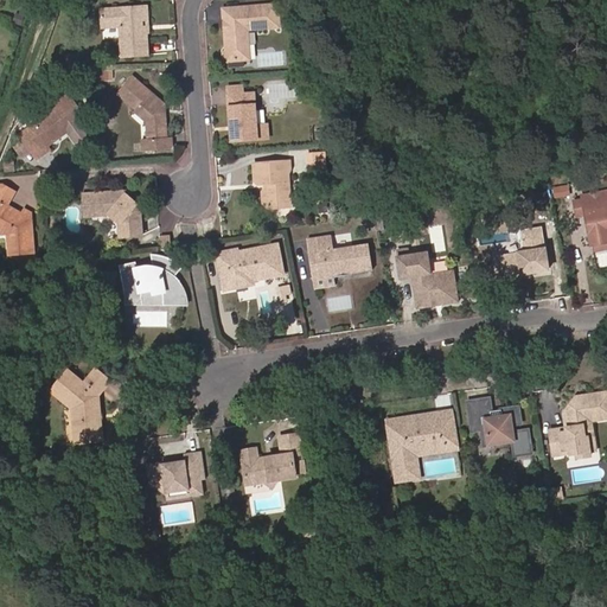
[(147,18),(148,18),(147,5),(102,10),(103,27),(121,25),(123,56),(149,52),(147,31),(145,30),(145,21),(147,18)]
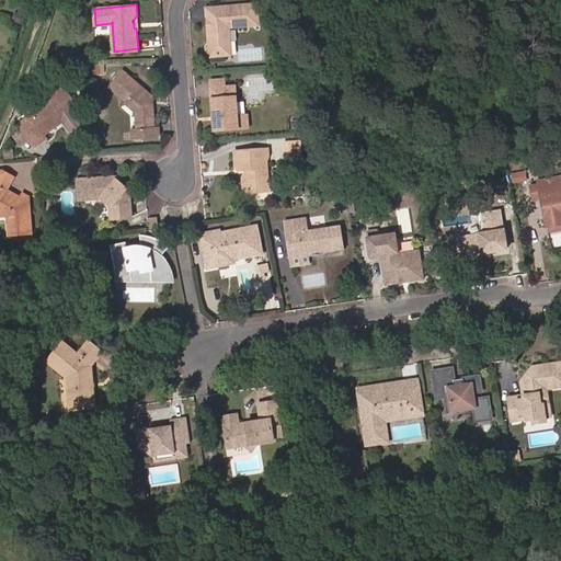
[(224,32),(227,27),(258,25),(256,4),(206,7),(207,20),(210,20),(210,27),(207,27),(208,44),(205,47),(205,54),(209,56),(214,56),(217,56),(224,55),(224,32)]
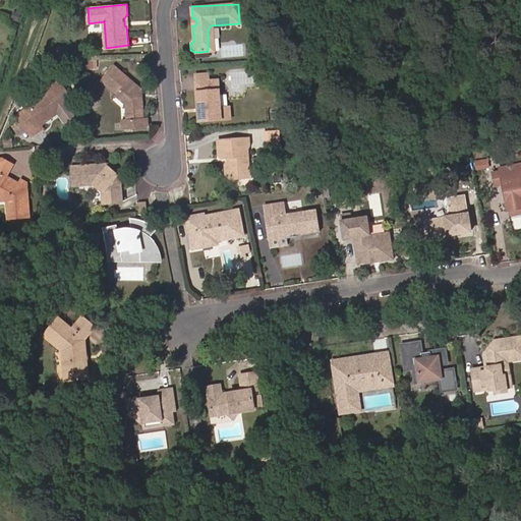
[(141,118),(141,98),(136,94),(140,88),(114,64),(101,78),(117,94),(116,96),(125,104),(127,104),(128,129),(146,129),(146,118),(141,118)]
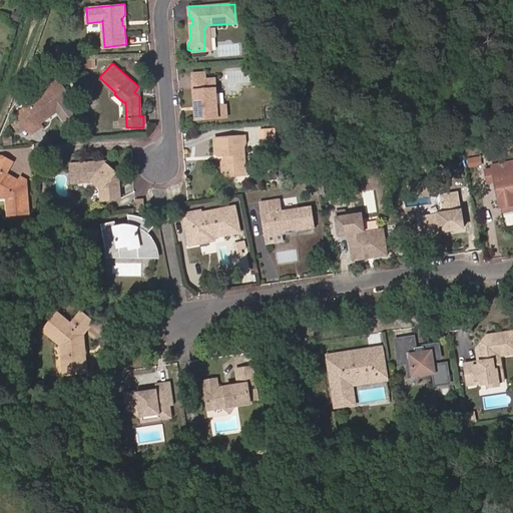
[(199,108),(196,108),(197,117),(228,114),(227,103),(218,104),(215,77),(207,78),(194,79),(195,97),(199,97),(199,102),(199,108)]
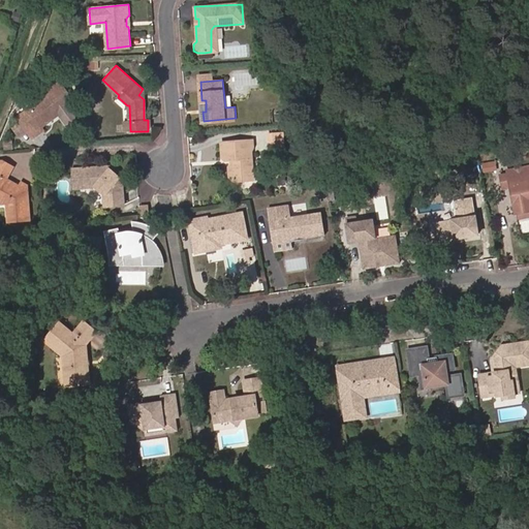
[(59,110),(65,103),(73,97),(60,81),(47,91),(48,93),(18,117),(33,137),(44,128),(42,126),(61,112),(59,110)]
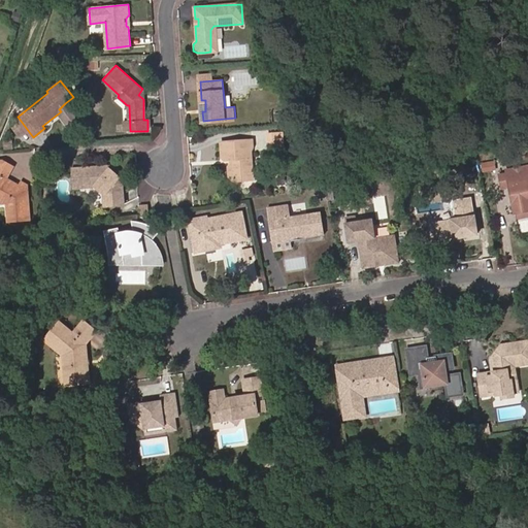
[(122,132),(130,131),(129,105),(127,105),(128,120),(122,121),(122,132)]
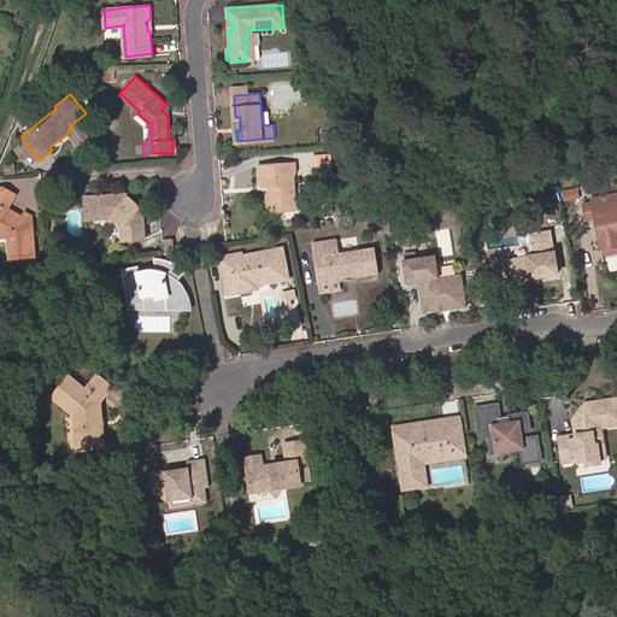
[(333,177),(331,156),(313,157),(316,178),(333,177)]
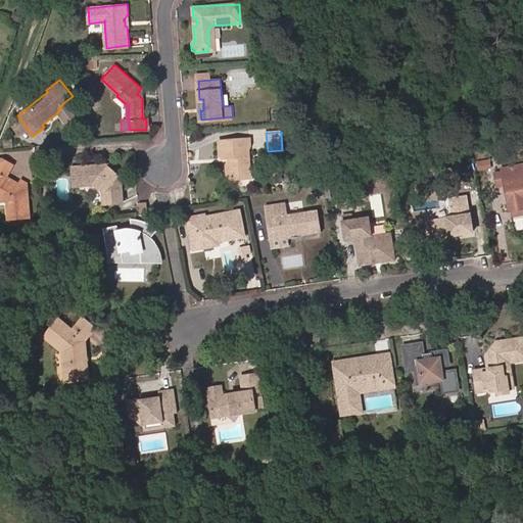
[(230,162),(231,175),(234,178),(250,176),(247,149),(251,145),(250,137),(219,140),(220,154),(223,157),(229,157),(230,162)]
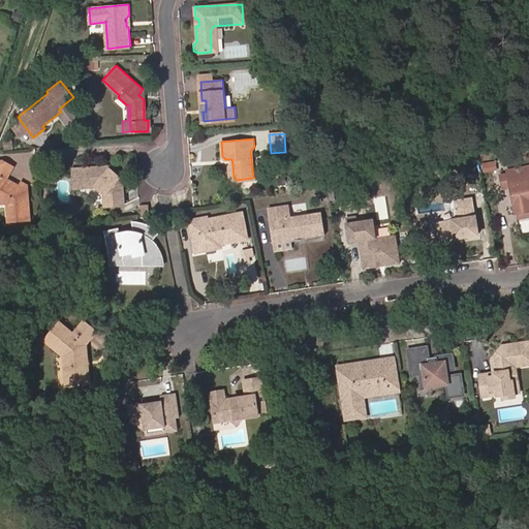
[(0,199),(2,201),(7,200),(9,201),(9,219),(31,218),(29,183),(24,181),(22,186),(20,188),(13,184),(13,182),(7,178),(14,166),(2,159),(0,159),(0,199)]
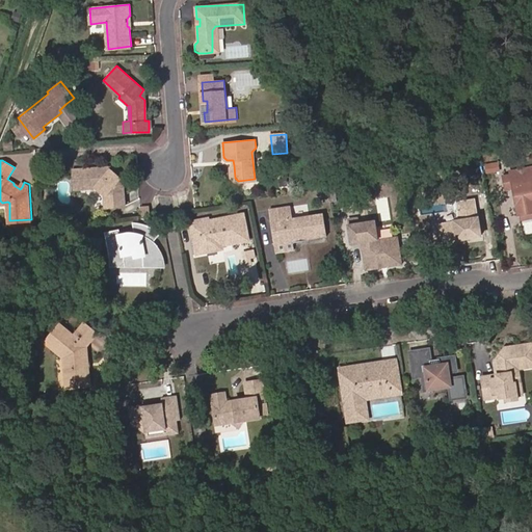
[(512,175),(515,188),(520,214),(531,211),(531,166),(512,170),(512,175)]
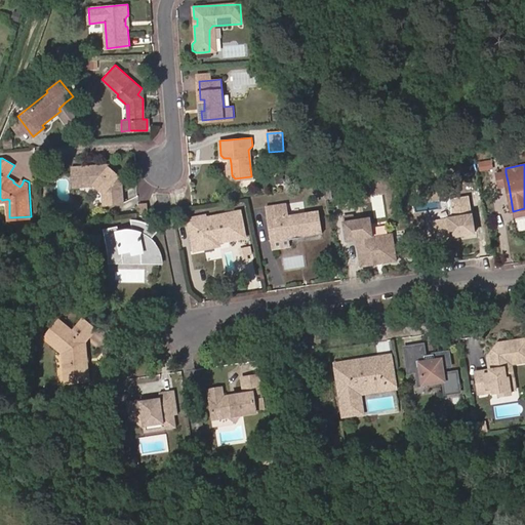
[(108,170),(107,165),(73,167),(74,188),(94,186),(104,193),(105,205),(123,203),(122,177),(115,178),(108,170)]
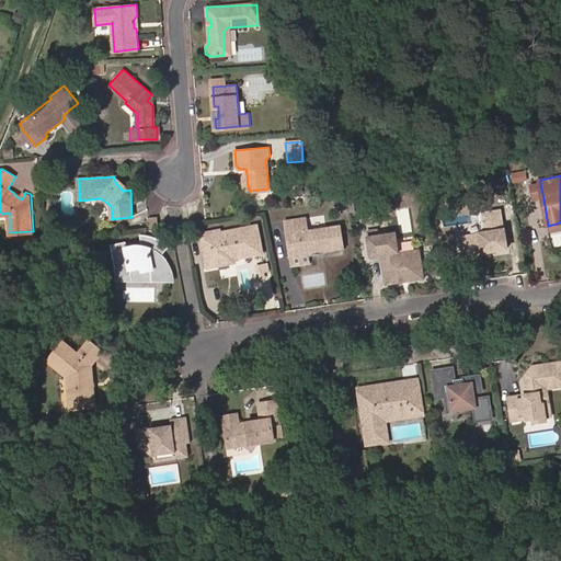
[(130,190),(114,176),(115,182),(123,191),(130,190)]
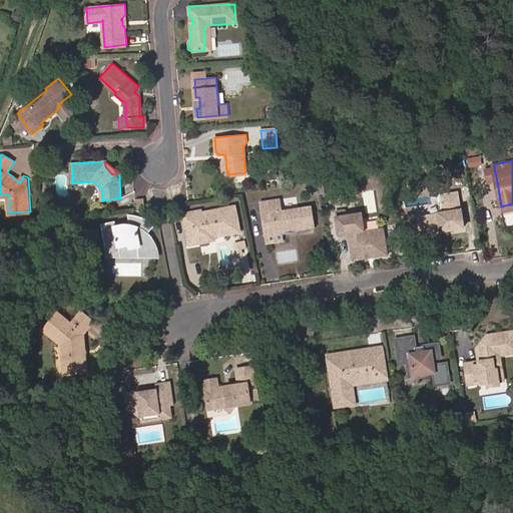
[(489,182),(497,181),(494,168),(487,169),(489,182)]
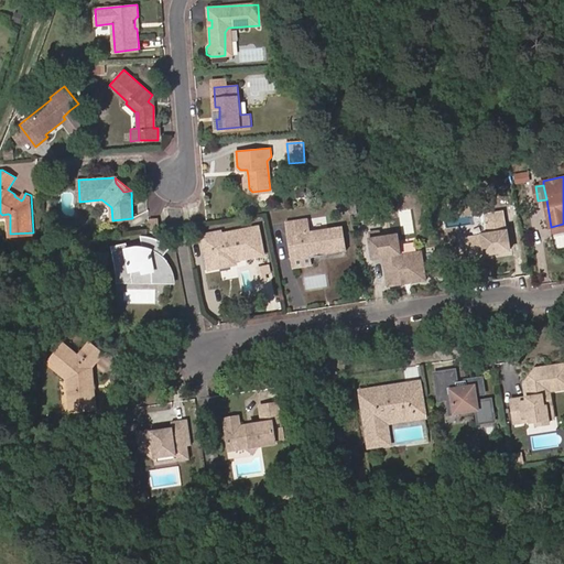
[(484,213),(485,221),(505,218),(503,209),(484,213)]
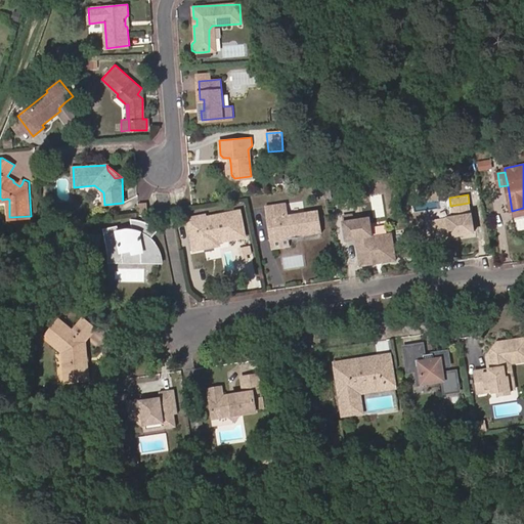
[(146,203),(139,204),(139,211),(148,210),(146,203)]
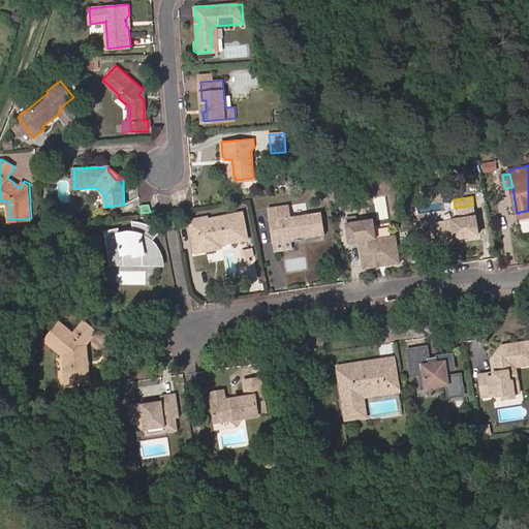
[(268,209),(273,243),(274,243),(290,239),(292,239),(292,241),(306,239),(305,237),(325,234),(321,212),(291,217),(289,205),(268,209)]
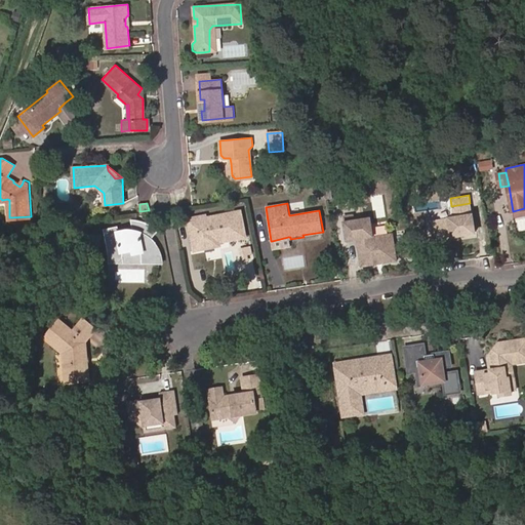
[(470,203),(451,206),(453,216),(430,219),(431,229),(429,229),(430,238),(433,237),(433,239),(475,233),(470,203)]
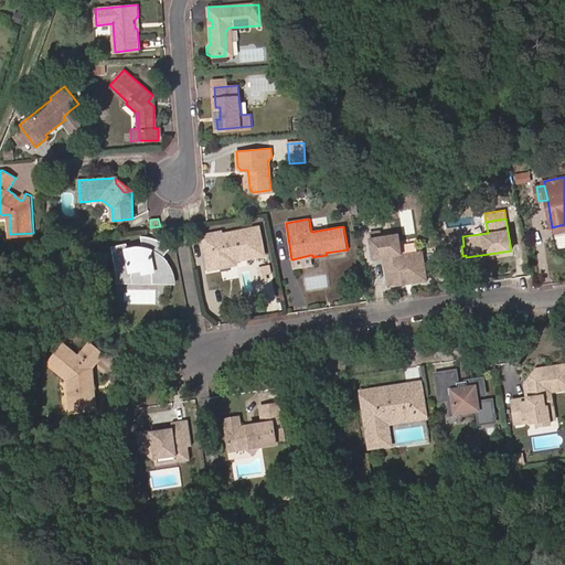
[(230,258),(264,252),(259,227),(223,234),(223,232),(202,236),(209,270),(231,267),(230,258)]
